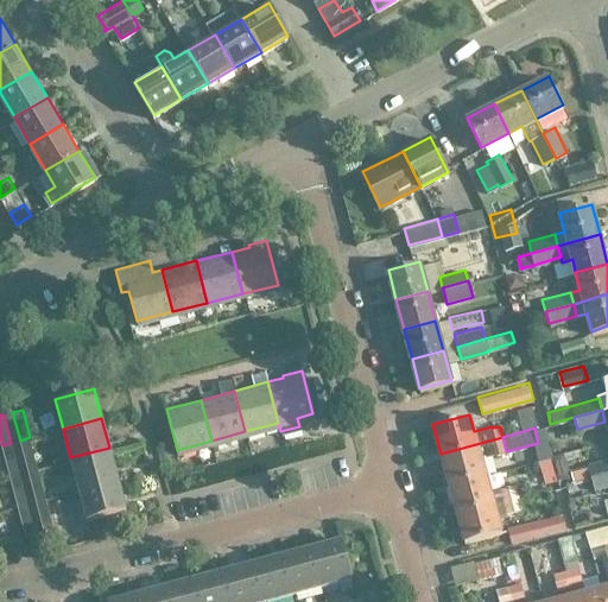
[(37,467),(30,437),(20,441),(27,469),(37,467)]
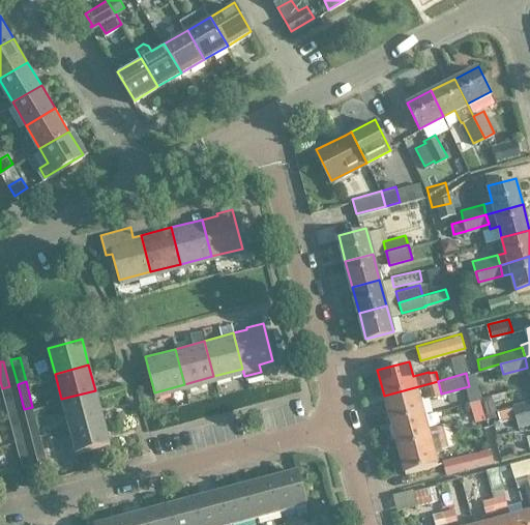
[(438,381),(384,396),(391,420),(423,412),(420,400),(441,394),(438,381)]
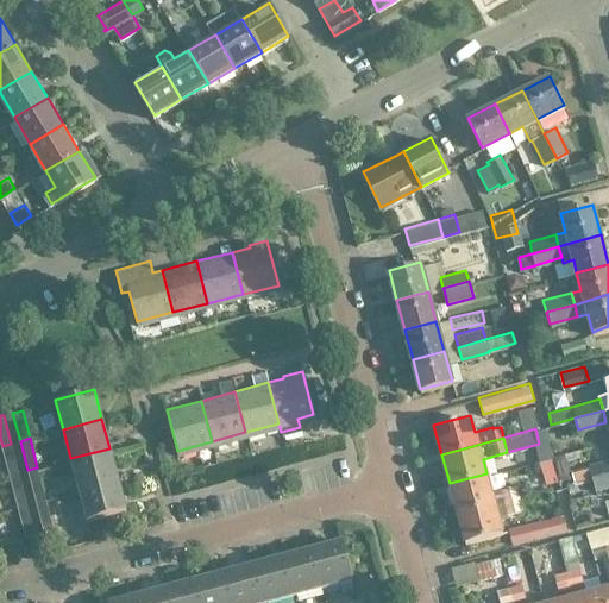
[(19,472),(11,444),(2,446),(10,475),(19,472)]
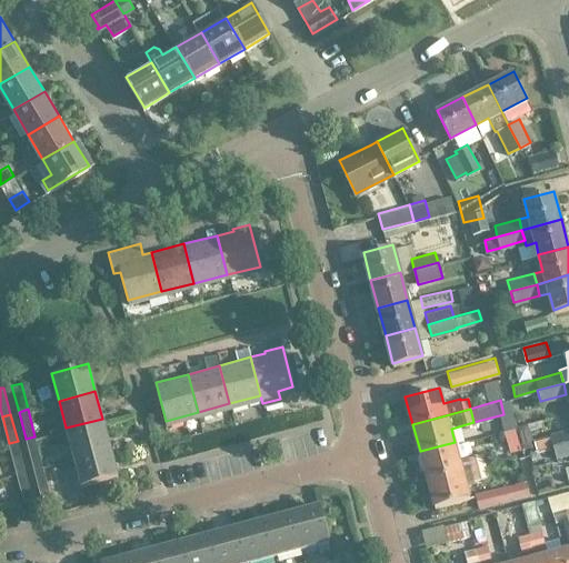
[(492,436),(503,434),(500,418),(489,420),(492,436)]
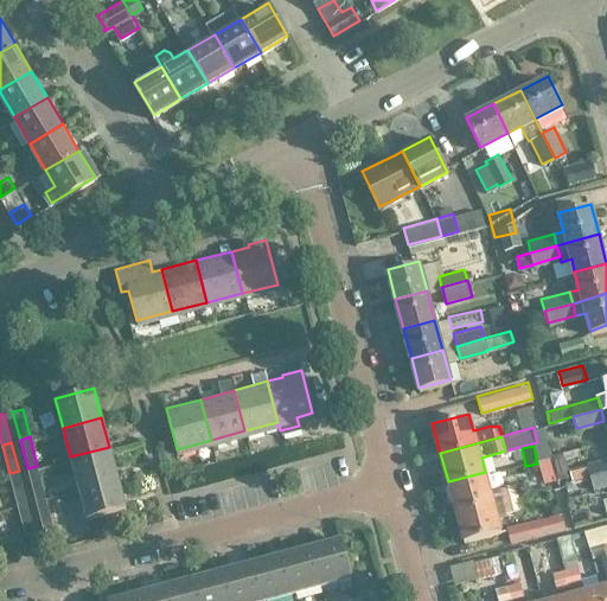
[(109,447),(70,456),(78,486),(117,475),(109,447)]
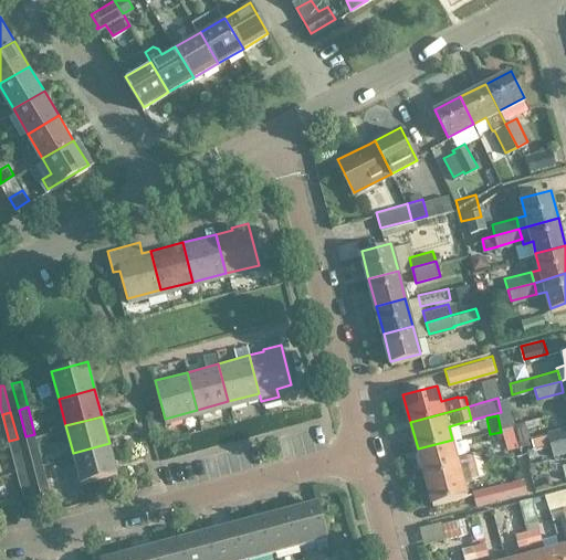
[(565,437),(565,426),(547,432),(549,443),(565,437)]
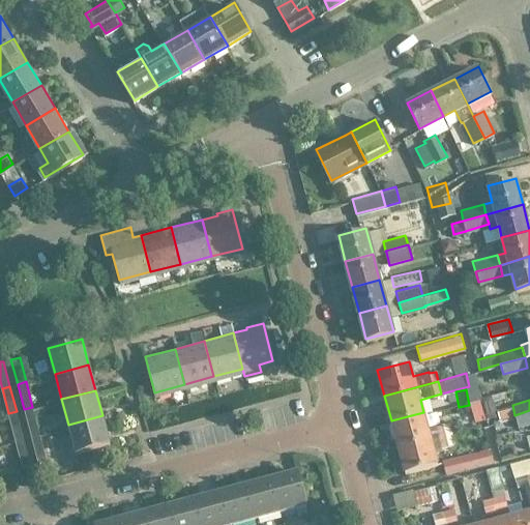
[(39,432),(32,407),(24,409),(31,434),(39,432)]
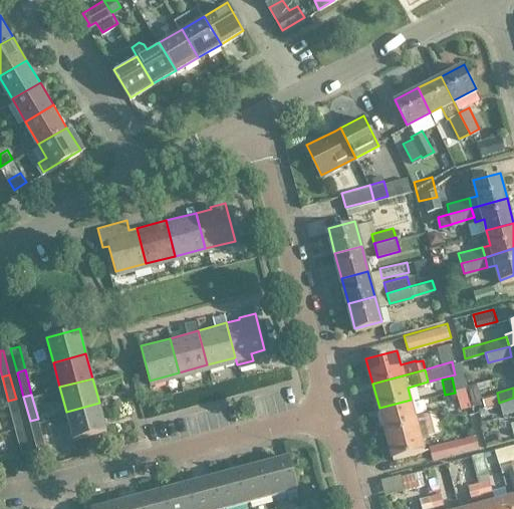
[(502,412),(513,409),(513,398),(499,403),(502,412)]
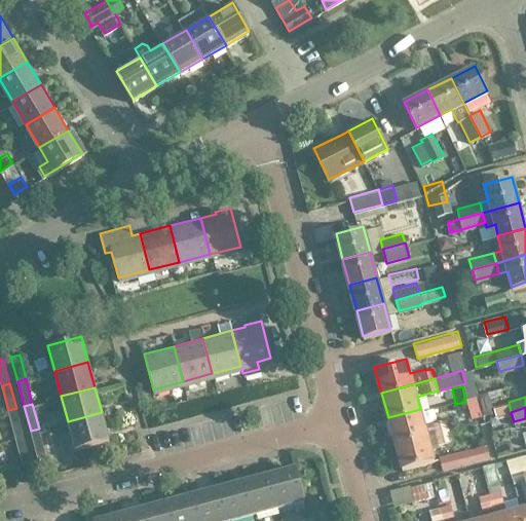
[(8,410),(15,435),(23,433),(16,408),(8,410)]
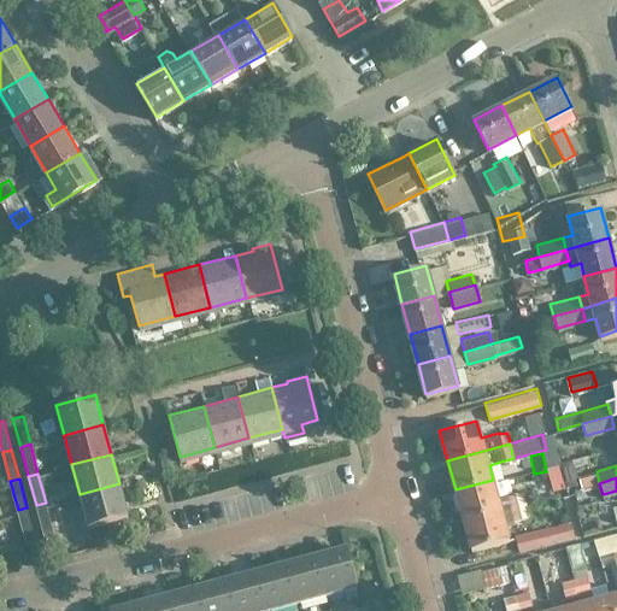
[(506,494),(498,497),(493,480),(456,489),(463,520),(527,501),(523,491),(506,495),(506,494)]
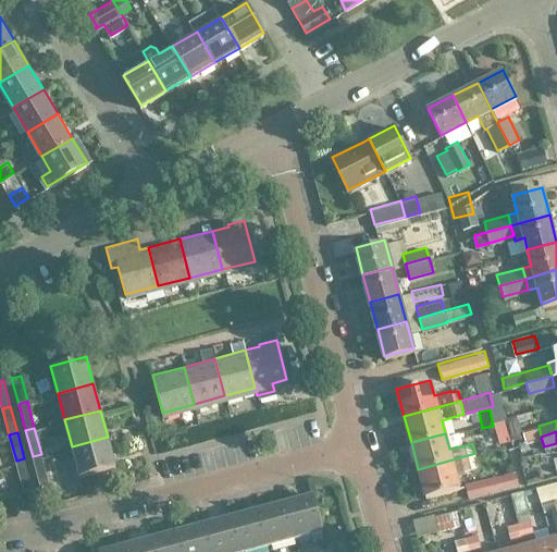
[(41,442),(47,468),(73,464),(67,437),(41,442)]
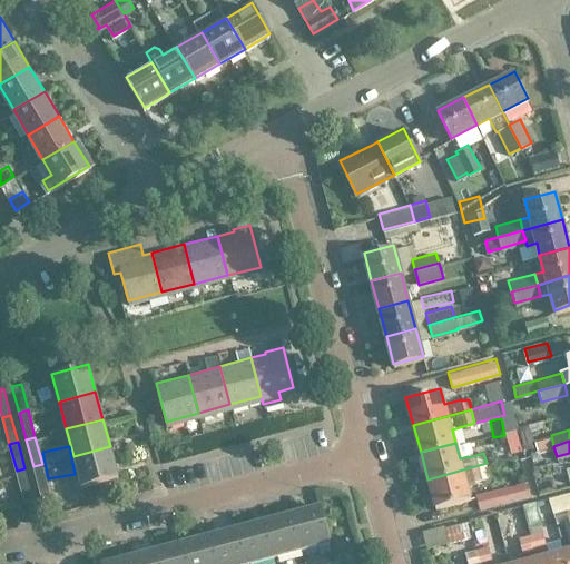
[(110,446),(74,456),(81,483),(117,474),(110,446)]
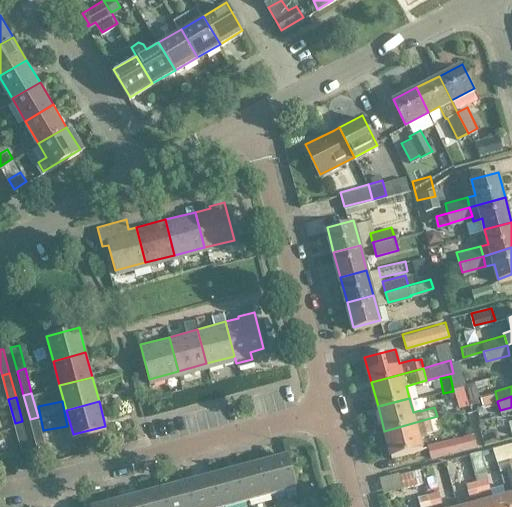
[(437,416),(384,431),(391,455),(423,447),(420,436),(427,434),(427,431),(440,428),(437,416)]
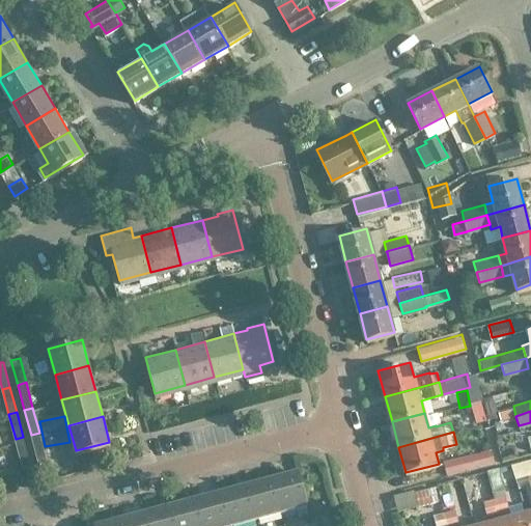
[(46,459),(39,433),(31,435),(38,462),(46,459)]
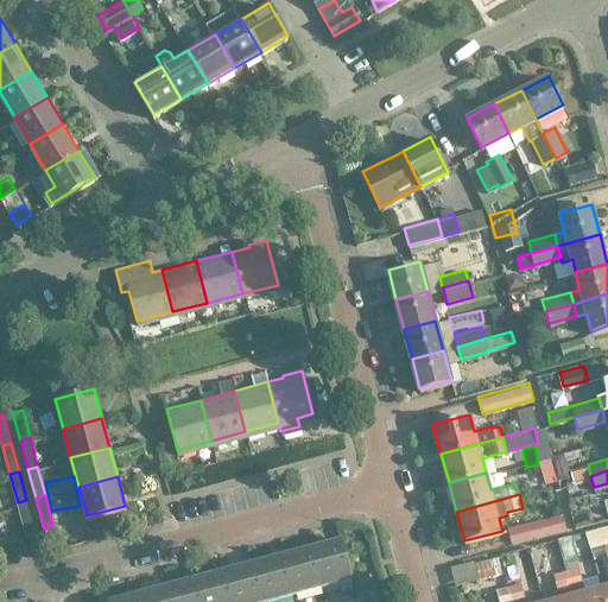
[(35,531),(26,500),(18,502),(26,533),(35,531)]
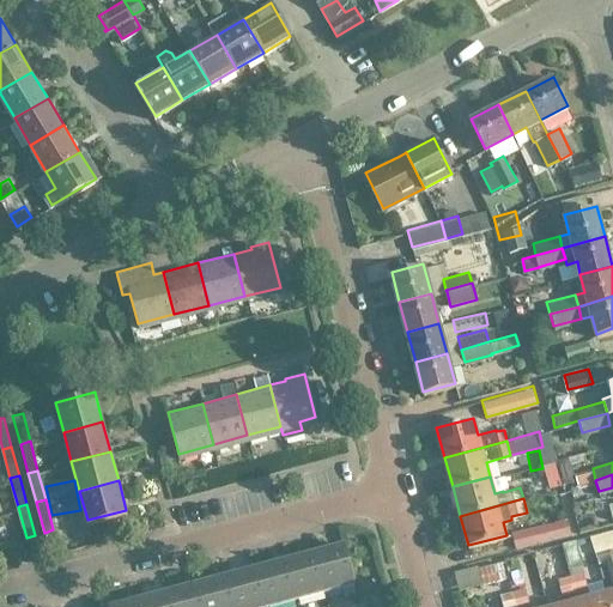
[(516,545),(570,530),(566,517),(513,532),(516,545)]
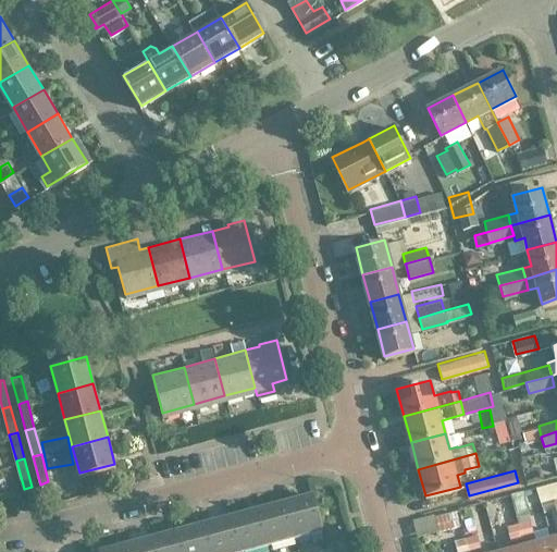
[(284,500),(294,535),(321,527),(311,492),(284,500)]
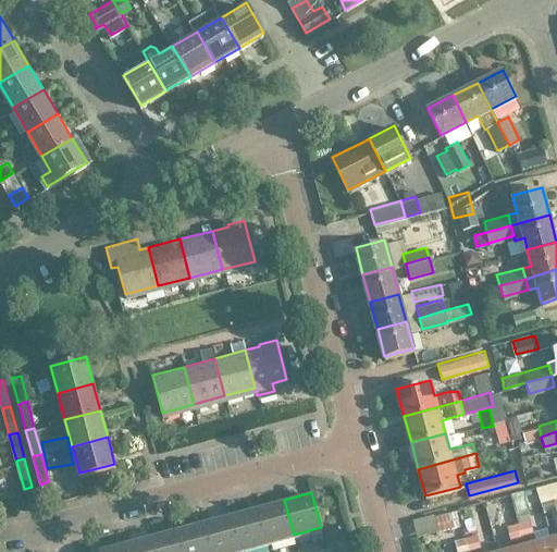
[(258,507),(268,542),(294,535),(284,500),(258,507)]
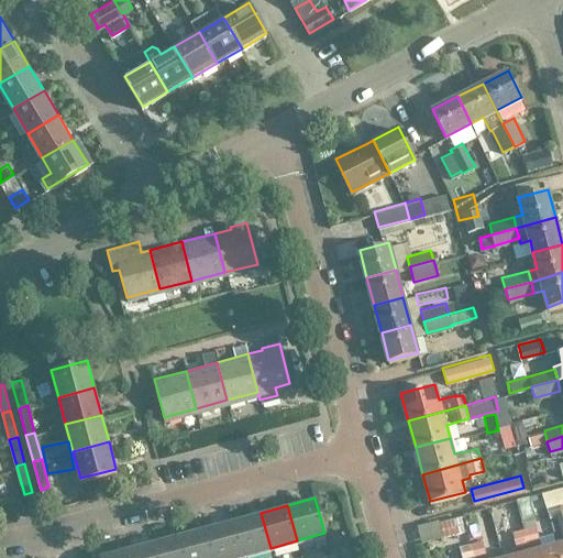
[(234,520),(243,555),(271,548),(261,513),(234,520)]
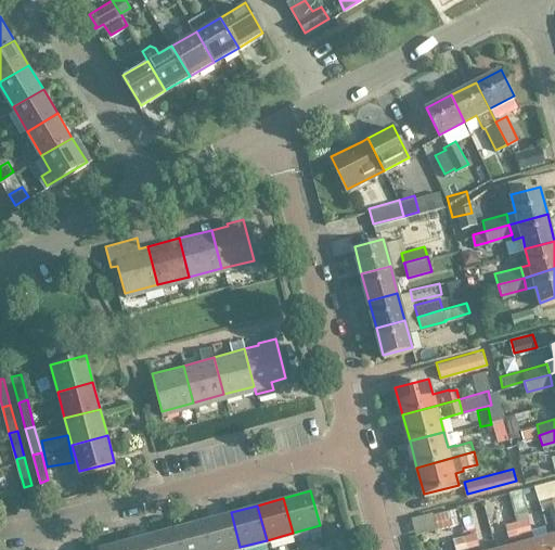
[(437,526),(459,521),(454,507),(433,512),(437,526)]
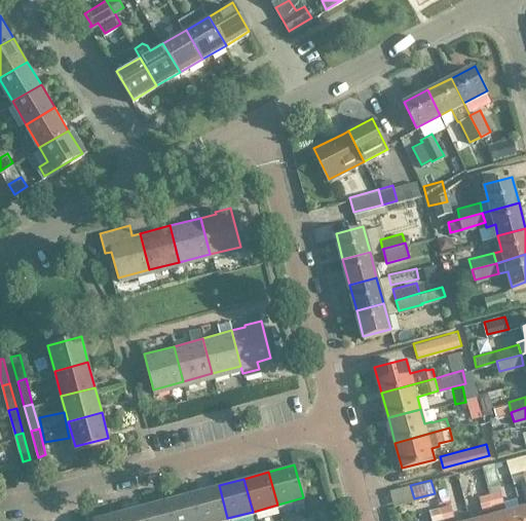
[(194,492),(201,520),(216,520),(227,518),(219,485),(194,492)]
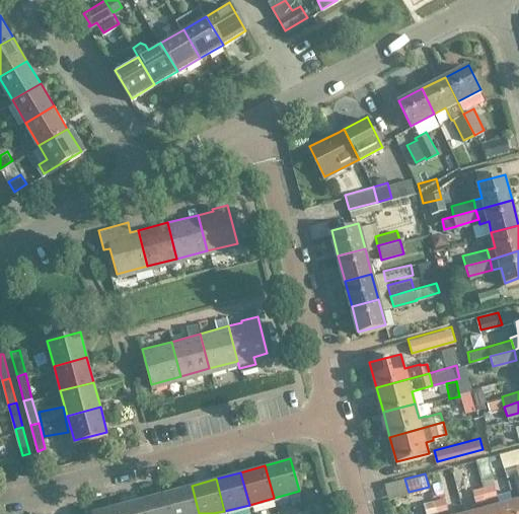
[(494,483),(484,486),(487,499),(498,496),(494,483)]
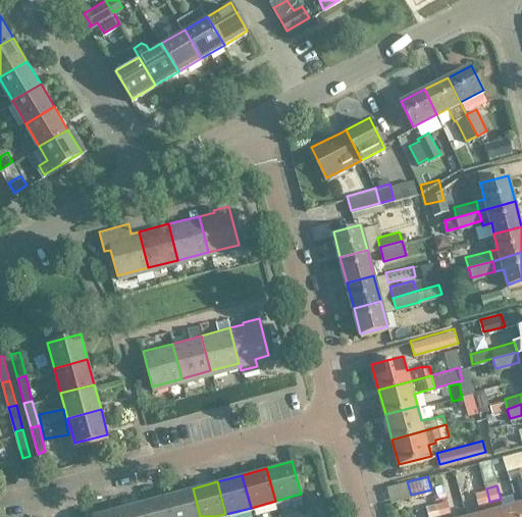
[(167,495),(173,516),(200,516),(193,488),(167,495)]
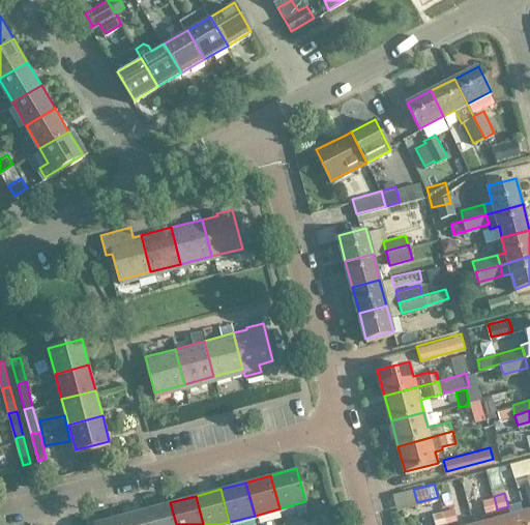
[(486,513),(497,509),(494,496),(482,499),(486,513)]
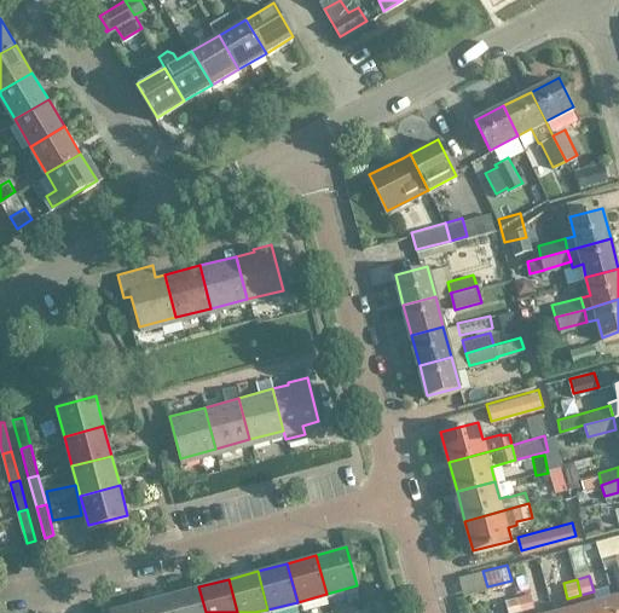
[(169,595),(174,612),(206,612),(198,587),(169,595)]
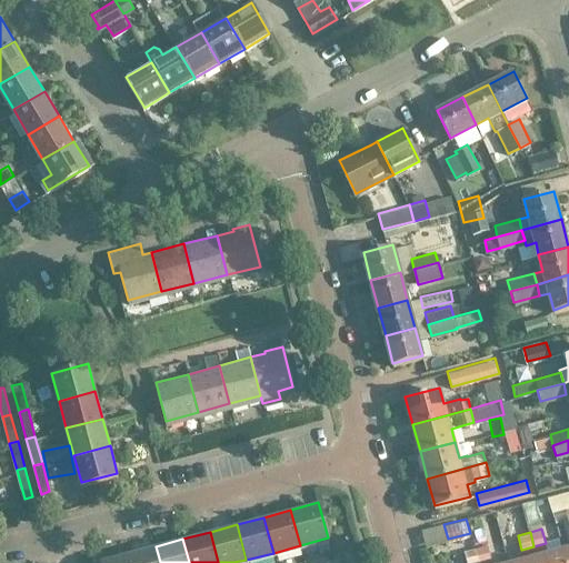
[(488,543),(476,546),(480,561),(491,558),(488,543)]
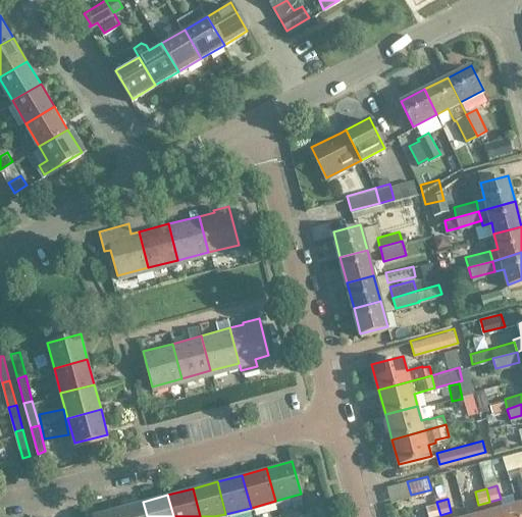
[(501,499),(489,502),(492,516),(519,516),(516,504),(503,507),(501,499)]
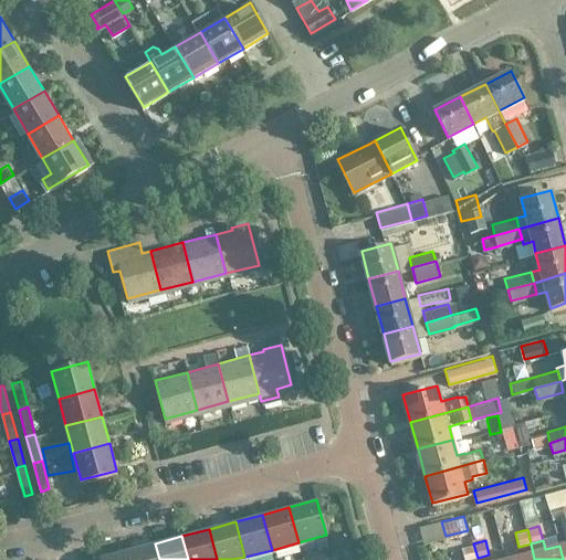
[(128,550),(130,559),(159,559),(155,543),(128,550)]
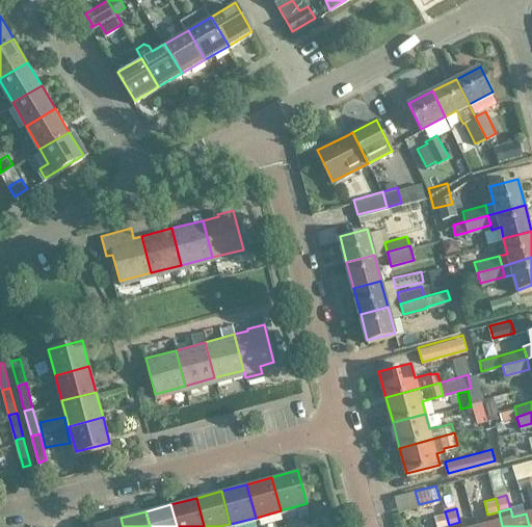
[(436,526),(439,526),(449,525),(445,511),(434,515),(436,526)]
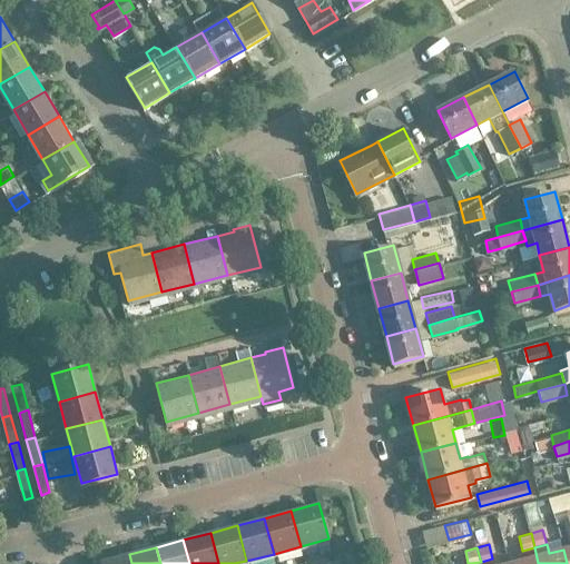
[(538,563),(534,547),(522,551),(526,560),(510,563),(538,563)]
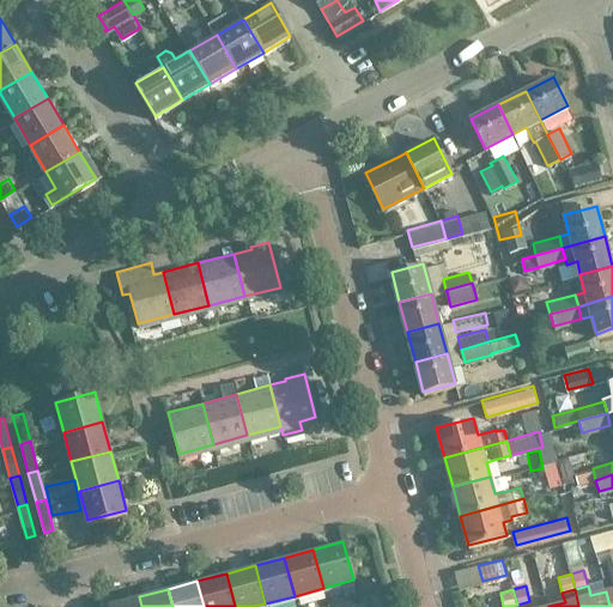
[(141,606),(139,596),(109,605),(109,606),(141,606)]
